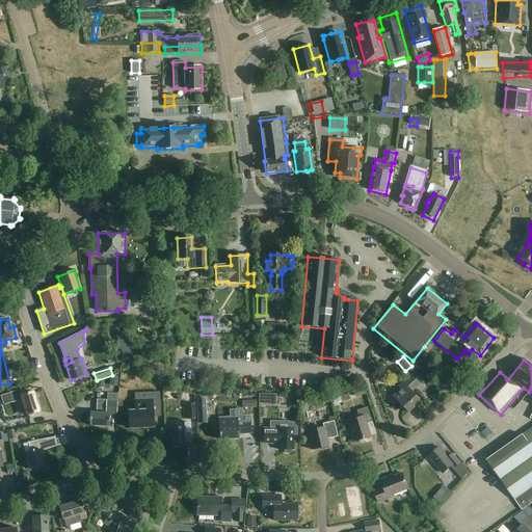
[(408,413),(420,401),(410,392),(420,383),(411,374),(401,383),(404,386),(393,396),(408,413)]
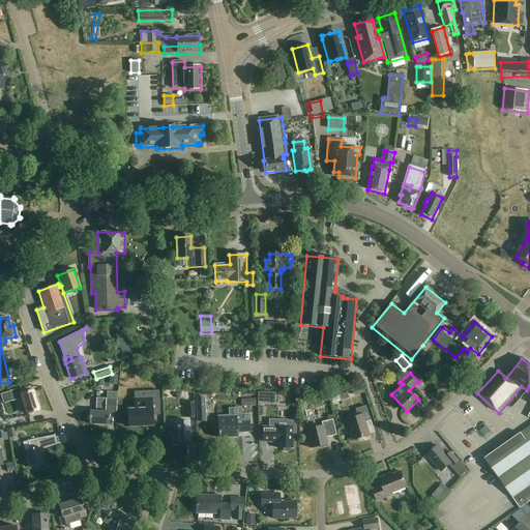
[(353,390),(354,394),(355,395),(365,392),(363,386),(353,390)]
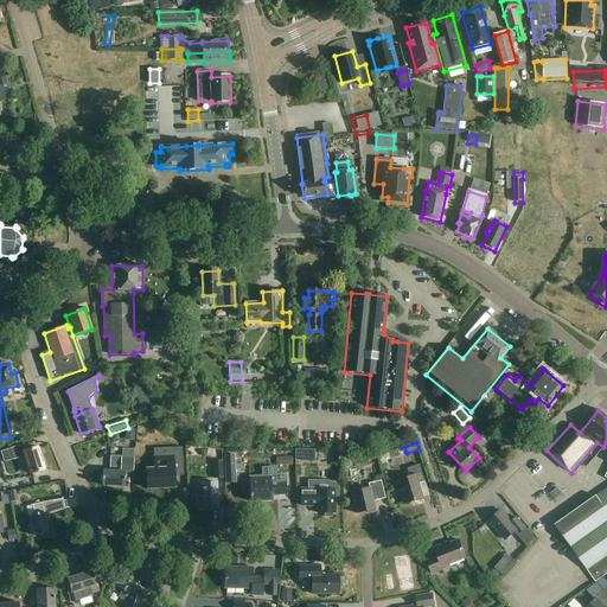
[(26,451),(24,445),(0,452),(4,461),(25,455),(30,473),(45,470),(38,447),(26,451)]
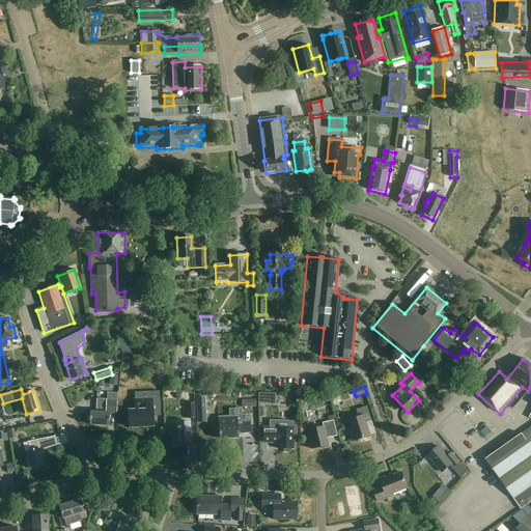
[(160,391),(150,391),(135,392),(135,400),(135,408),(135,410),(131,410),(132,414),(132,417),(129,417),(129,427),(131,427),(132,427),(132,429),(139,428),(139,427),(139,426),(147,426),(148,426),(148,418),(152,417),(152,416),(151,402),(160,401),(160,399),(160,391)]
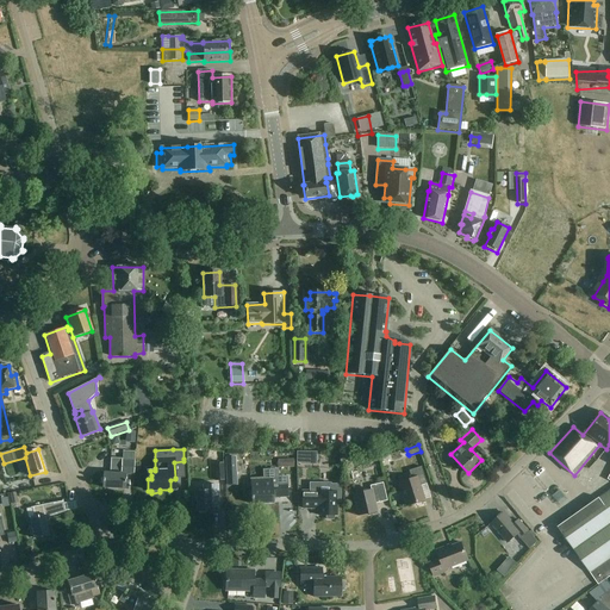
[(298,452),(298,464),(307,464),(307,461),(307,454),(307,452),(298,452)]
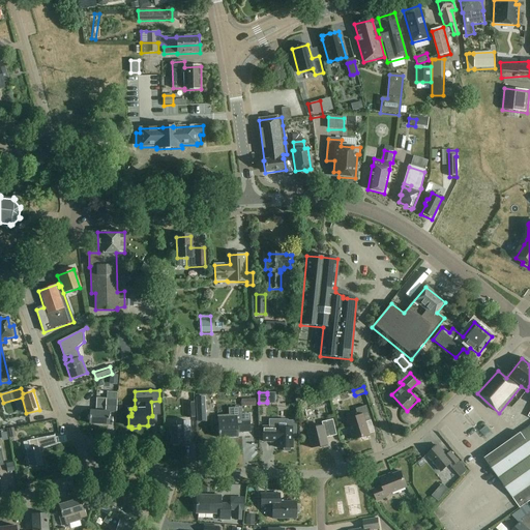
[(116,413),(117,401),(106,400),(106,399),(96,398),(95,411),(89,411),(88,423),(108,425),(109,413),(116,413)]
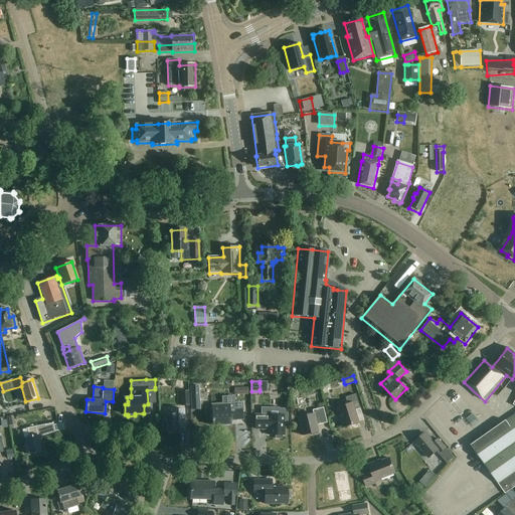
[(181,406),(189,406),(188,391),(181,392),(181,406)]
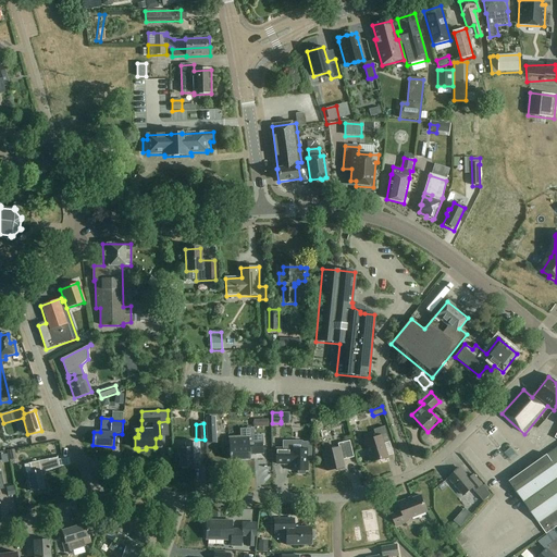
[(371,461),(386,457),(383,444),(390,442),(384,426),(373,430),(375,437),(364,441),(371,461)]
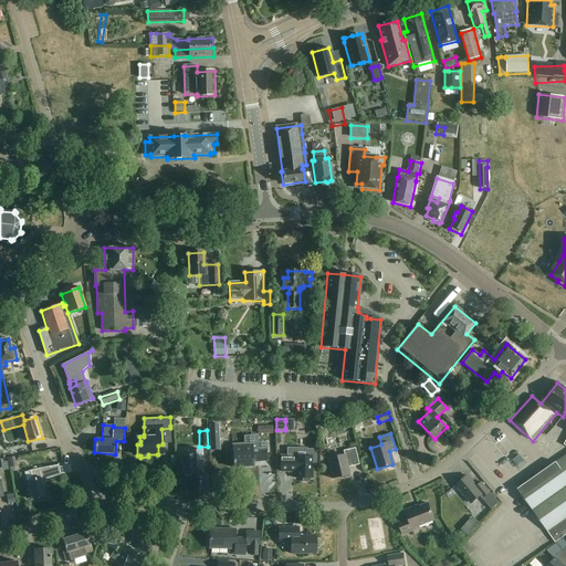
[(565,441),(564,446),(565,446),(565,456),(517,490),(547,532),(556,543),(565,535),(565,441)]
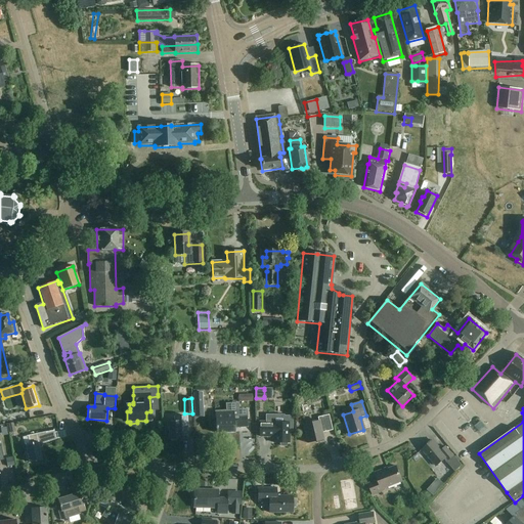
[(234,417),(233,411),(216,412),(217,434),(234,433),(234,428),(248,427),(247,413),(238,415),(238,417),(234,417)]
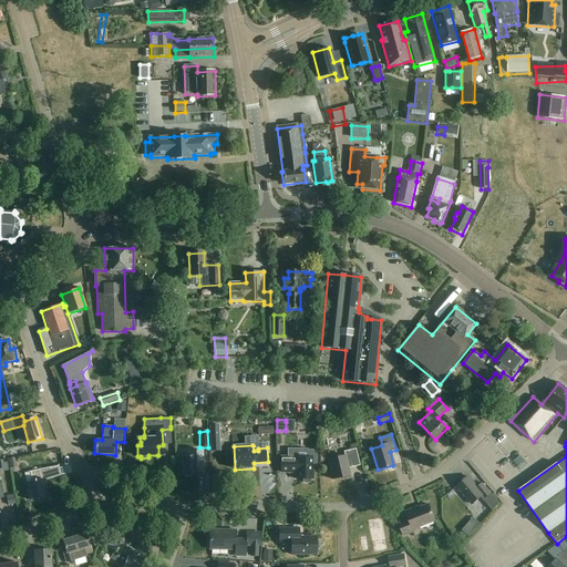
[(318,450),(308,450),(308,449),(288,449),(287,457),(281,456),(280,472),(297,473),(296,480),(303,480),(303,482),(305,483),(310,483),(311,482),(311,480),(312,480),(313,467),(318,467),(318,450)]
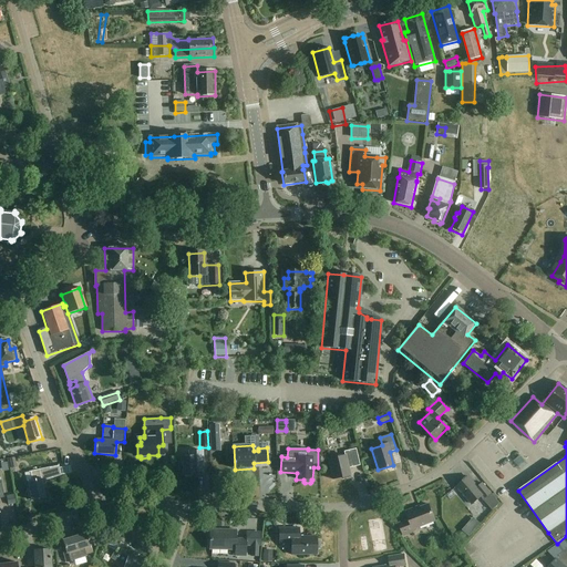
[(351,477),(349,468),(360,465),(356,449),(344,452),(344,455),(328,460),(332,480),(343,477),(343,478),(351,477)]
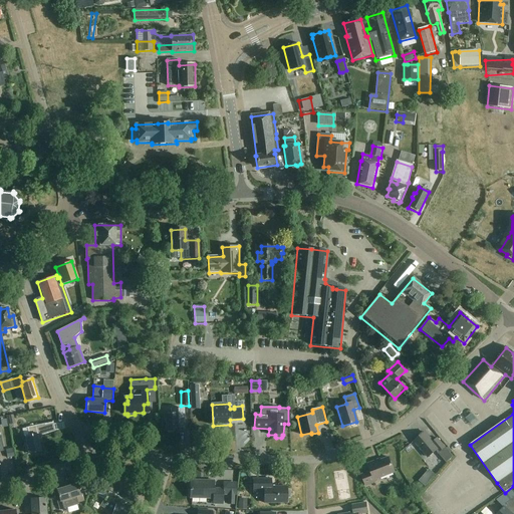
[(163,427),(166,427),(166,432),(178,431),(178,427),(184,427),(184,409),(171,409),(171,414),(162,414),(163,427)]
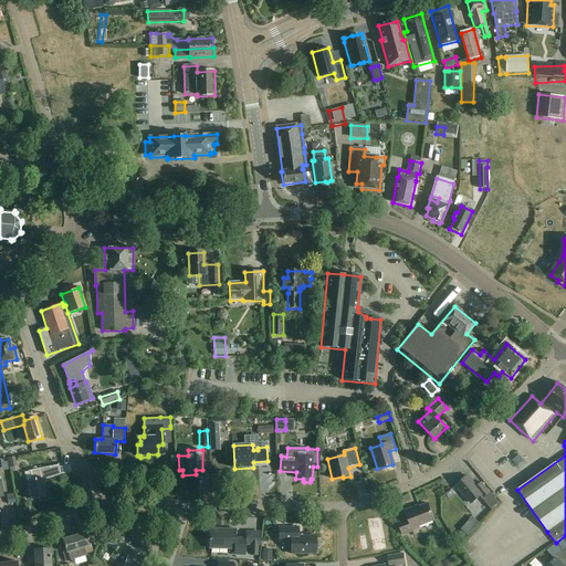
[(521,460),(513,464),(517,473),(525,470),(521,460)]
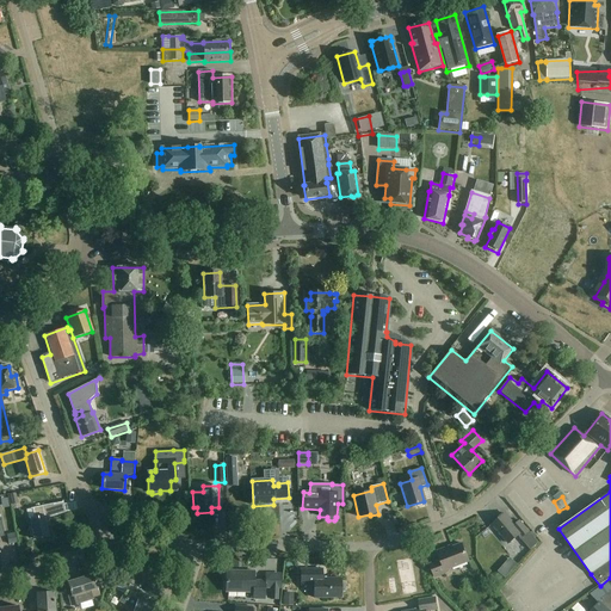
[(31,526),(29,526),(31,539),(34,538),(35,539),(48,537),(44,519),(65,513),(63,501),(31,508),(32,518),(30,518),(31,526)]
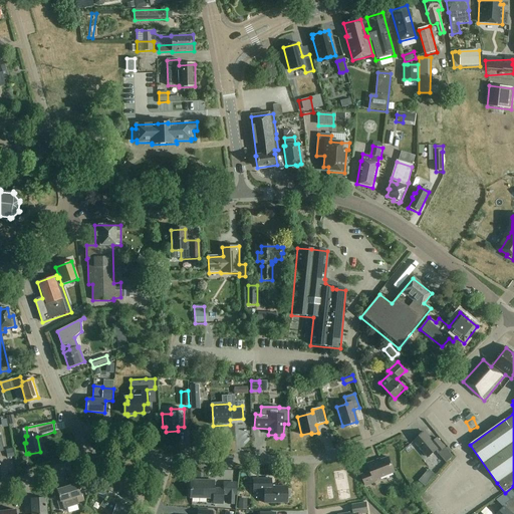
[(438,438),(433,442),(425,433),(415,441),(429,457),(437,450),(447,462),(453,457),(438,438)]
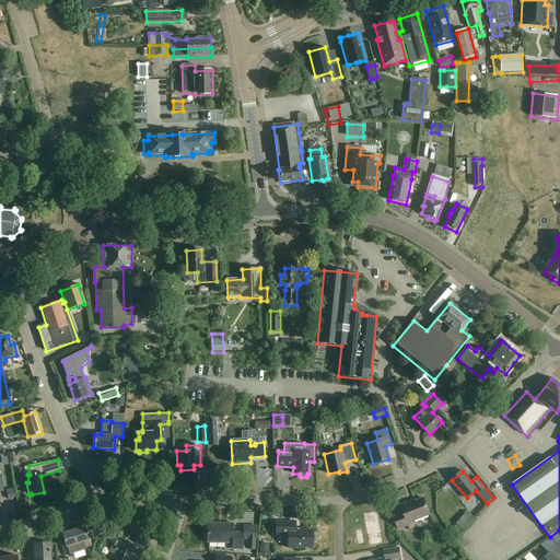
[(8,499),(15,498),(13,488),(6,490),(8,499)]
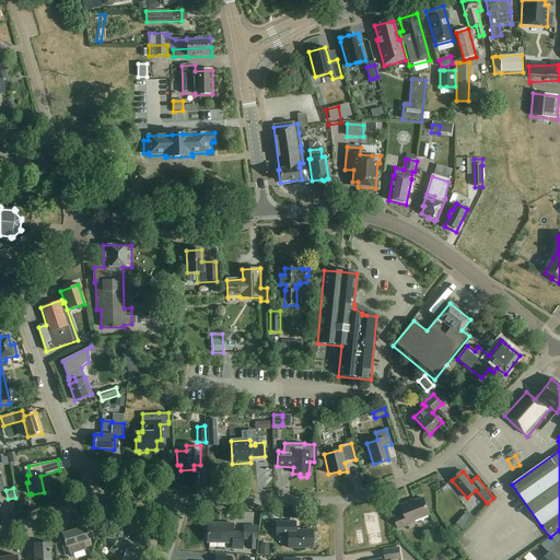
[(430,514),(423,498),(410,503),(409,502),(401,505),(405,513),(394,517),(398,529),(409,525),(409,523),(430,514)]
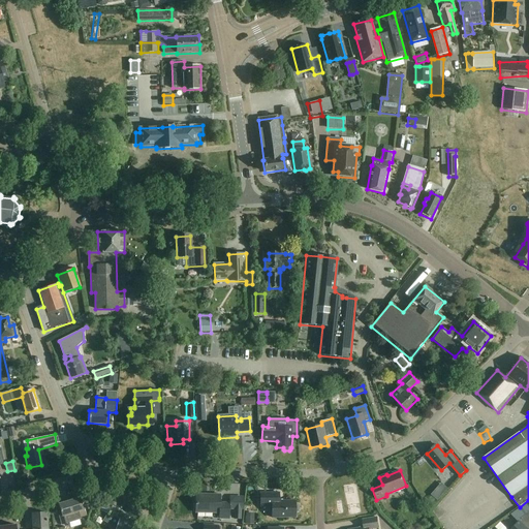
[(279,501),(279,493),(260,493),(260,504),(272,504),(272,518),(296,518),(296,512),(297,512),(299,510),(299,505),(297,503),(296,503),(296,501),(279,501)]
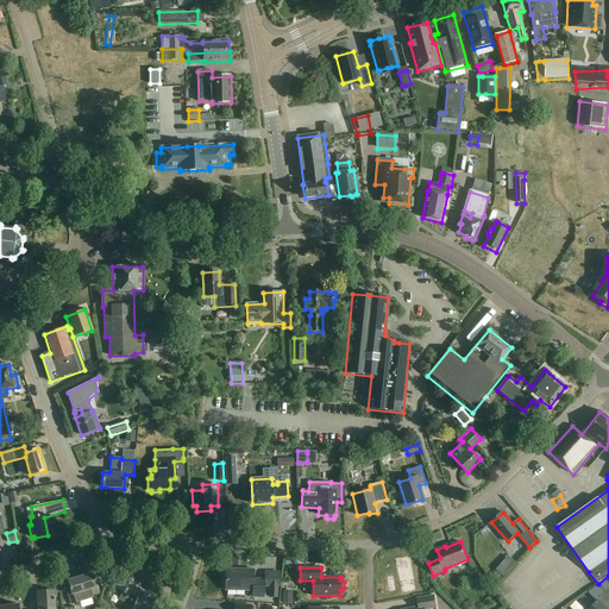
[(264,597),(264,579),(253,579),(253,570),(226,569),(225,590),(252,590),(252,597),(264,597)]
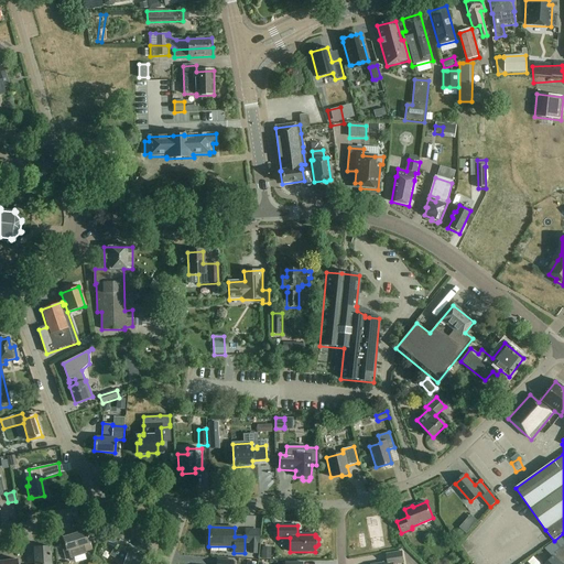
[(86,531),(63,539),(66,550),(63,550),(66,560),(86,553),(86,552),(93,550),(89,542),(86,531)]
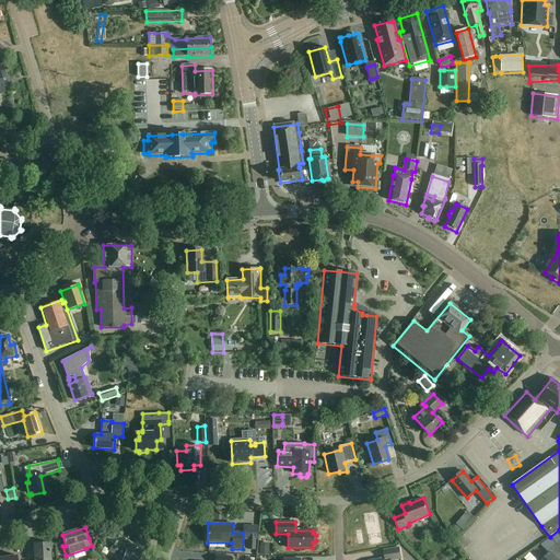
[(550,538),(541,545),(549,552),(553,548),(559,544),(559,536),(559,537),(557,534),(550,538)]
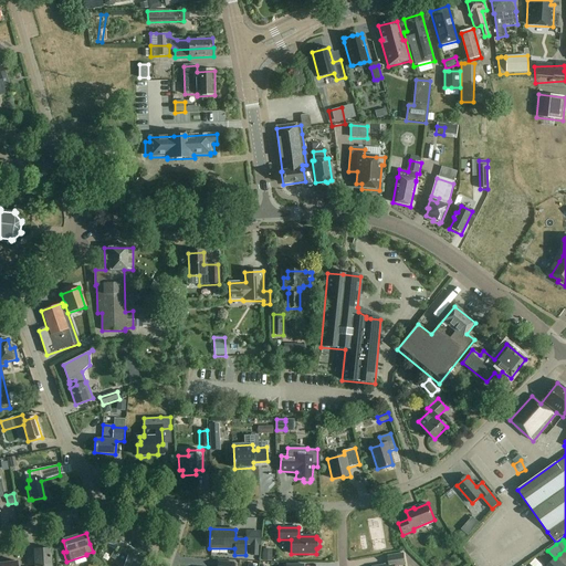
[(115,552),(112,558),(124,565),(123,565),(148,565),(149,564),(142,561),(143,555),(119,542),(115,552)]
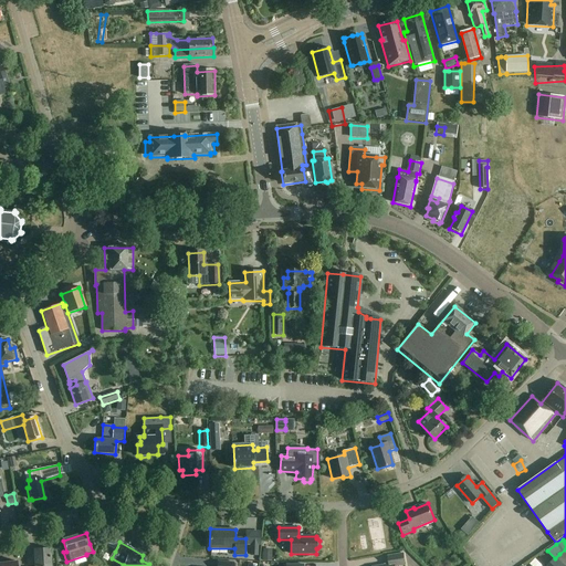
[(50,565),(50,548),(34,549),(34,565),(50,565)]
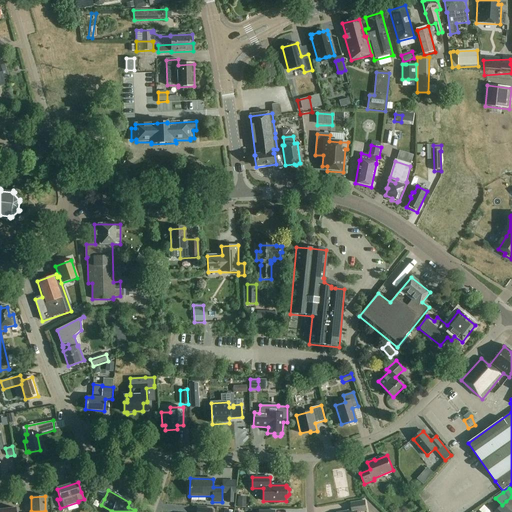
[(359,511),(367,511),(365,501),(351,503),(352,510),(342,511),(359,511)]
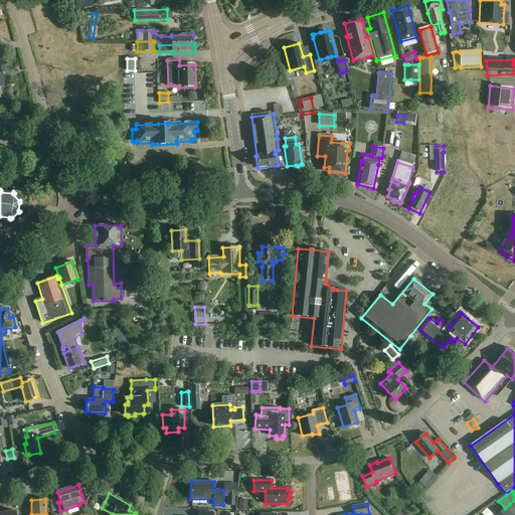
[(514,514),(511,512),(514,509),(509,504),(498,514),(514,514)]
